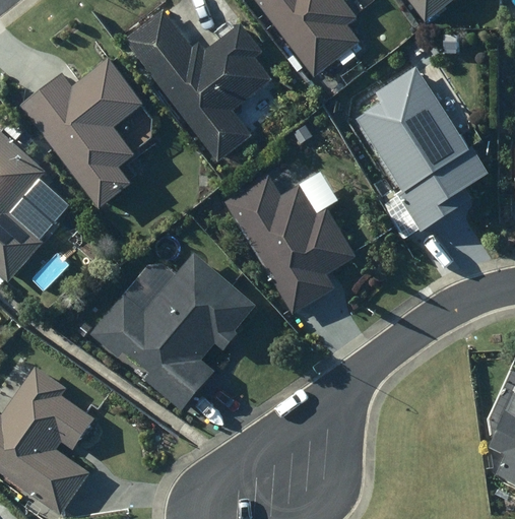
[(254,0),(316,77),(362,41),(349,25),(359,18),(344,0),(254,0)]
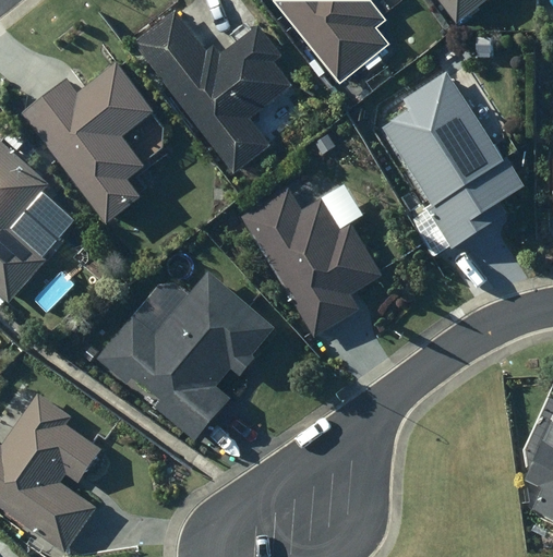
[(437,0),(456,23),(485,0),(437,0)]
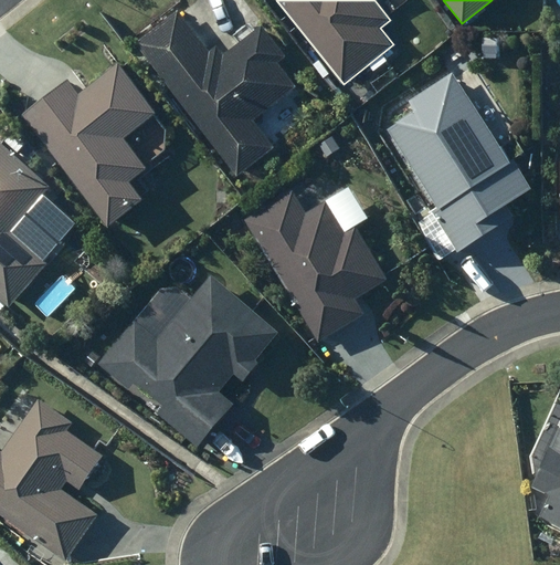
[(245,116),(288,83),(270,60),(277,53),(259,29),(234,48),(233,60),(225,65),(213,50),(207,54),(175,14),(138,41),(236,166),(265,144),(245,116)]
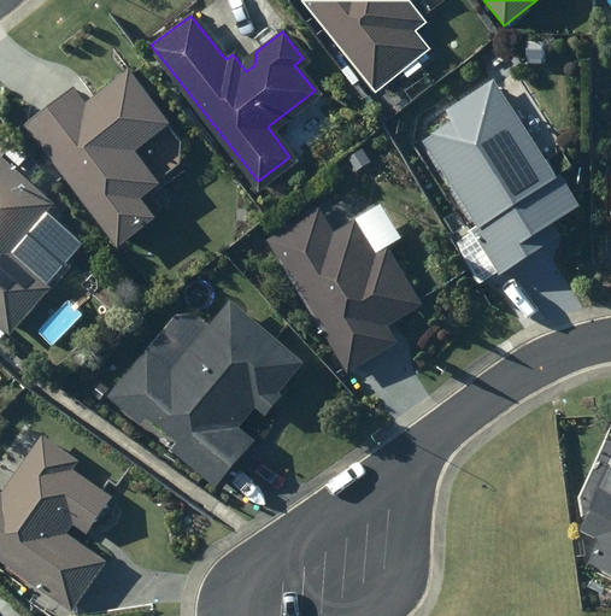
[(147,199),(165,185),(148,163),(152,160),(144,150),(175,124),(131,69),(88,104),(75,87),(25,125),(123,248),(162,218),(147,199)]
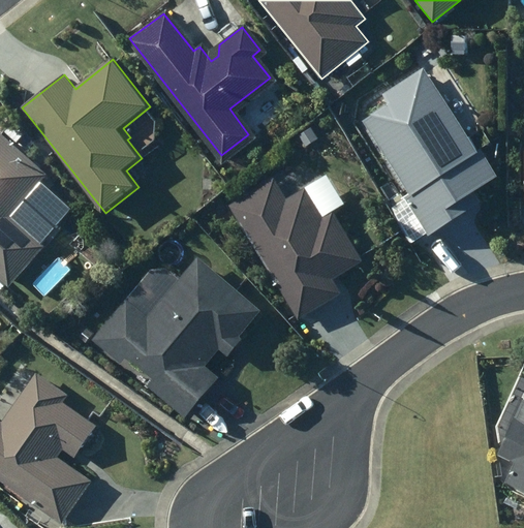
[(386,102),(360,120),(412,196),(404,202),(414,216),(402,224),(410,235),(422,227),(428,236),(480,200),(473,190),(494,176),(421,68),(380,95),(386,102)]
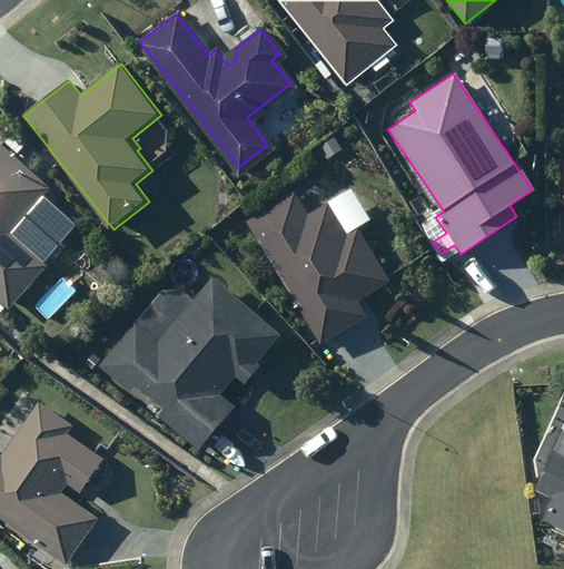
[(0,301),(10,310),(49,265),(12,234),(51,189),(0,144),(0,301)]
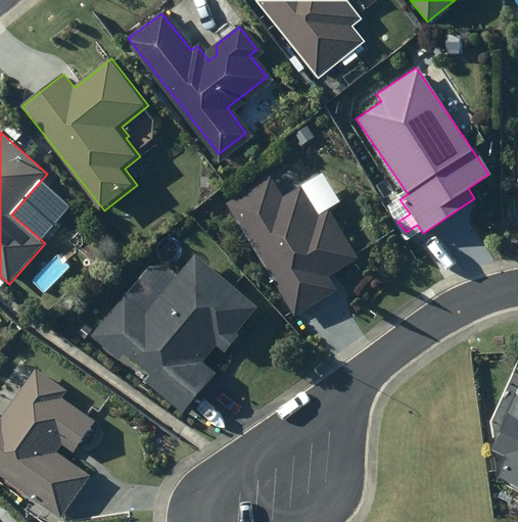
[(280,195),(268,175),(224,202),(292,315),(337,287),(330,275),(358,257),(327,207),(338,201),(320,171),(280,195)]
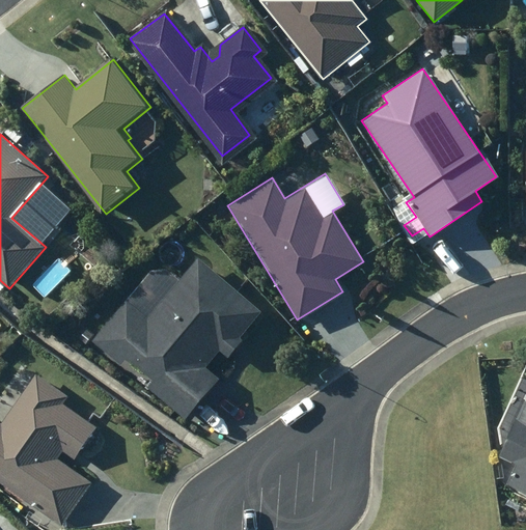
[(127,301),(93,341),(122,365),(128,358),(156,381),(148,389),(187,420),(220,380),(206,369),(221,352),(230,359),(246,341),(243,339),(265,312),(200,259),(150,321),(127,301)]
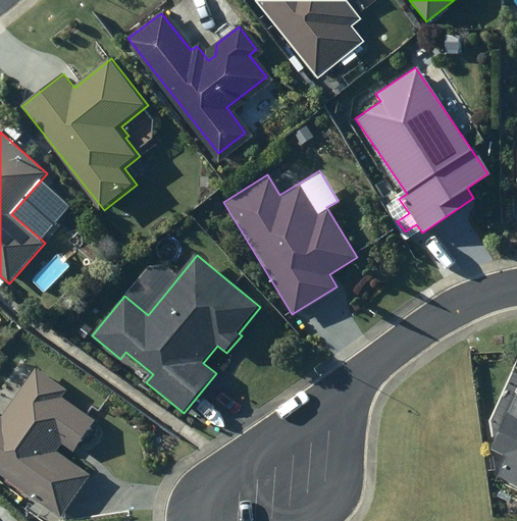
[(0,469),(21,484),(19,486),(33,496),(34,493),(57,509),(83,473),(48,450),(53,441),(48,437),(52,431),(70,444),(74,438),(75,439),(86,426),(84,425),(88,419),(53,396),(58,388),(34,371),(0,419),(0,469)]
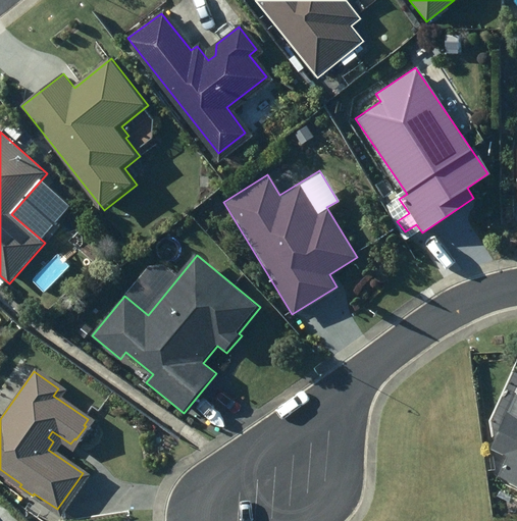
[(516,415),(515,419),(508,415),(495,444),(512,452),(503,471),(516,478),(516,415)]
